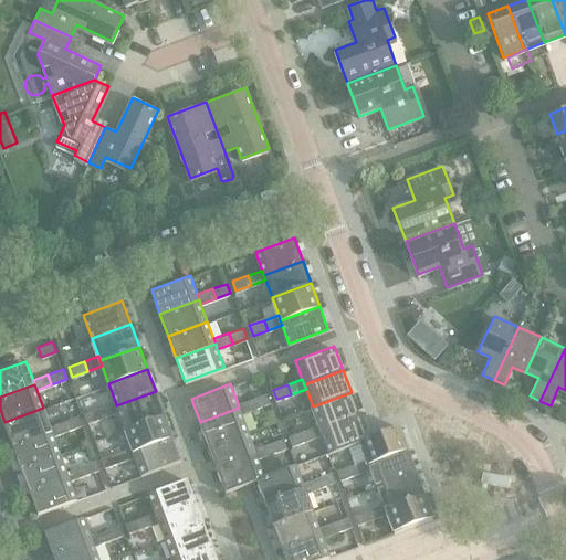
[(125,428),(164,413),(156,391),(116,405),(118,410),(125,428)]
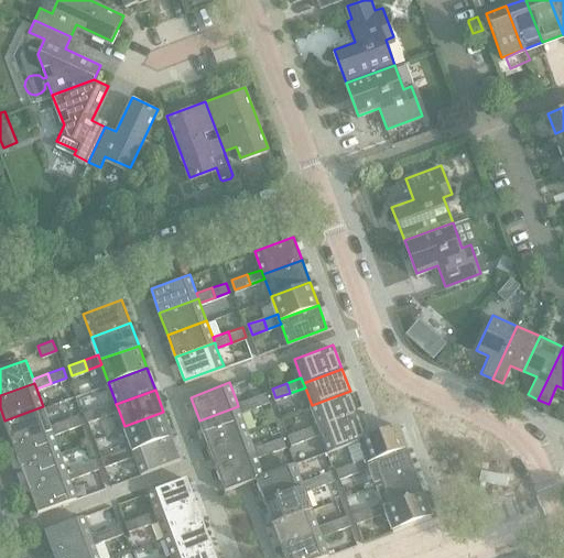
[(266,391),(251,396),(255,405),(270,400),(266,391)]
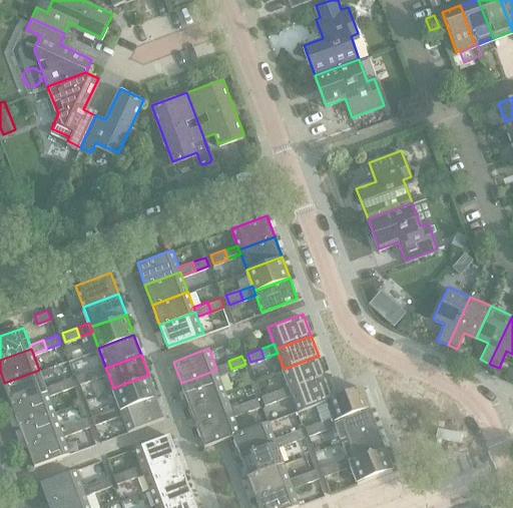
[(289,384),(291,389),(326,376),(319,356),(284,369),(289,384)]
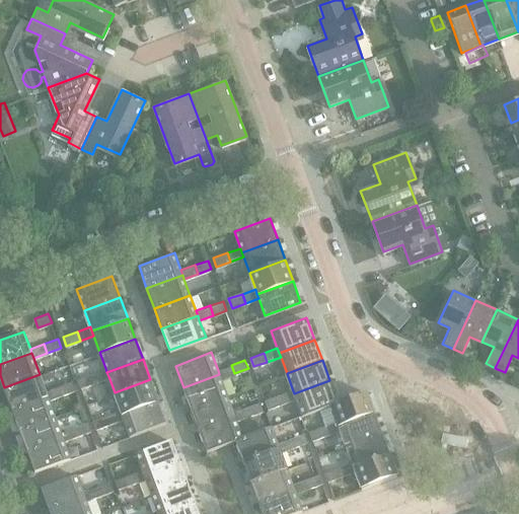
[(221,378),(234,373),(231,365),(218,370),(219,374),(221,378)]
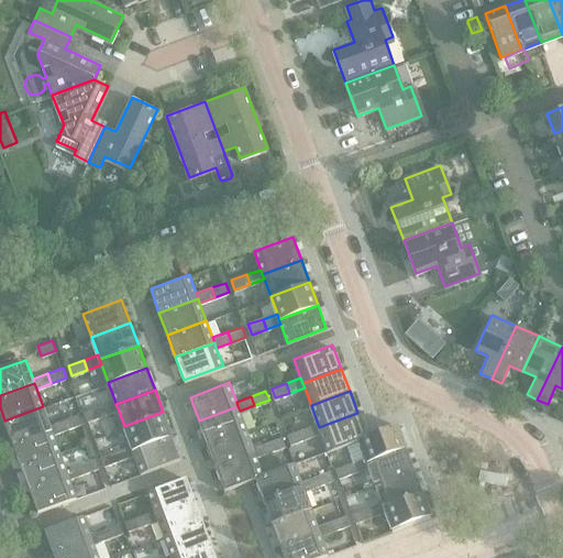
[(114,400),(100,405),(103,414),(118,408),(116,404),(114,400)]
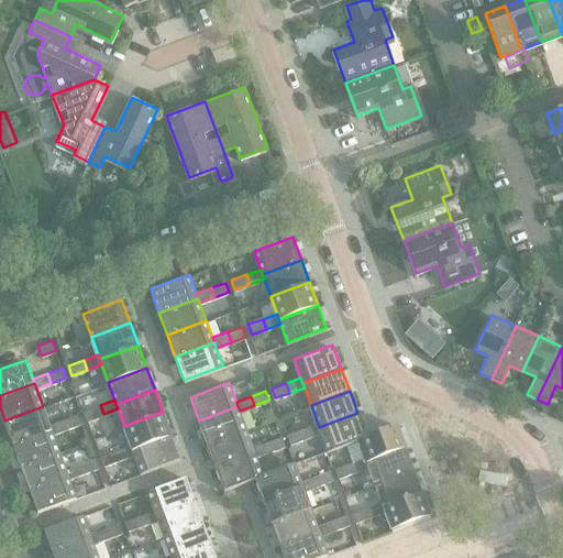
[(103,414),(100,405),(85,411),(88,419),(103,414)]
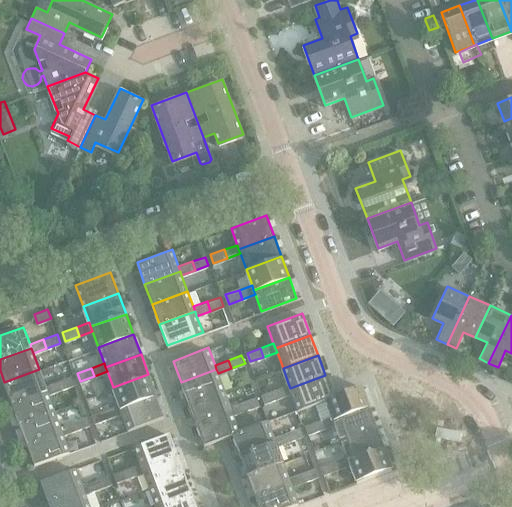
[(4,382),(11,402),(46,389),(45,384),(39,369),(4,382)]
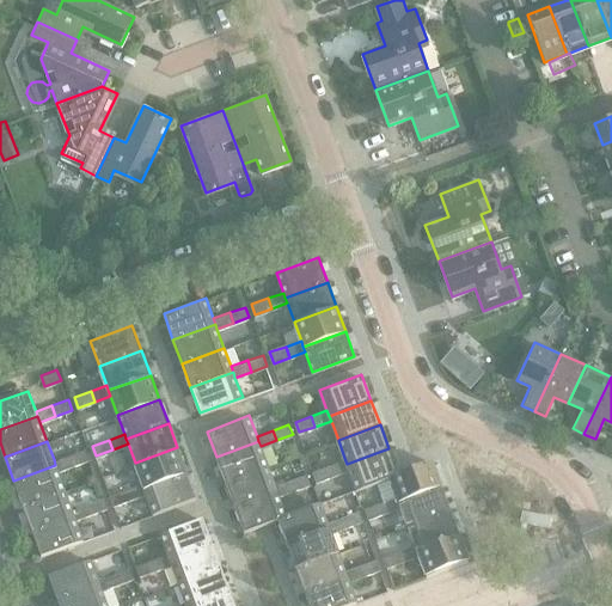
[(216,457),(225,481),(268,466),(261,446),(258,441),(216,457)]
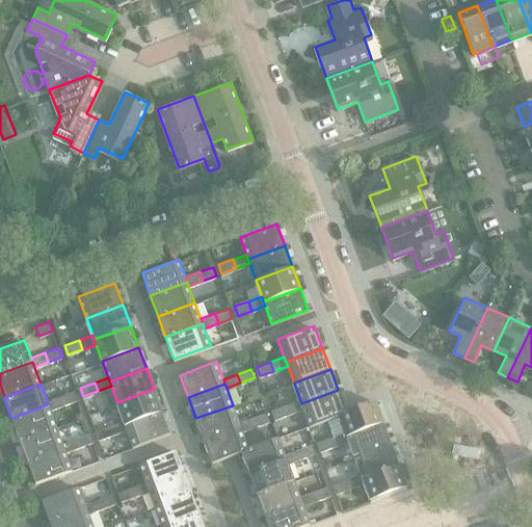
[(75,389),(60,395),(63,403),(78,398),(75,389)]
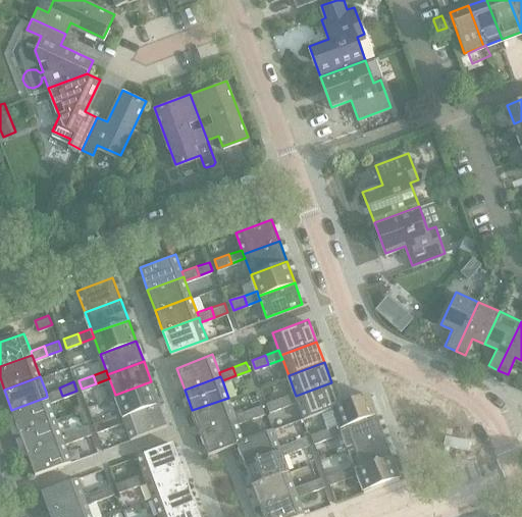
[(159,403),(151,381),(115,395),(121,411),(122,416),(159,403)]
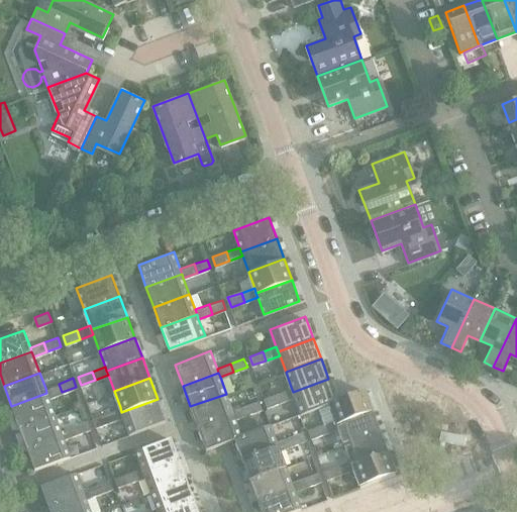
[(336,399),(328,379),(293,392),(294,396),(301,413),(329,403),(329,402),(336,399)]
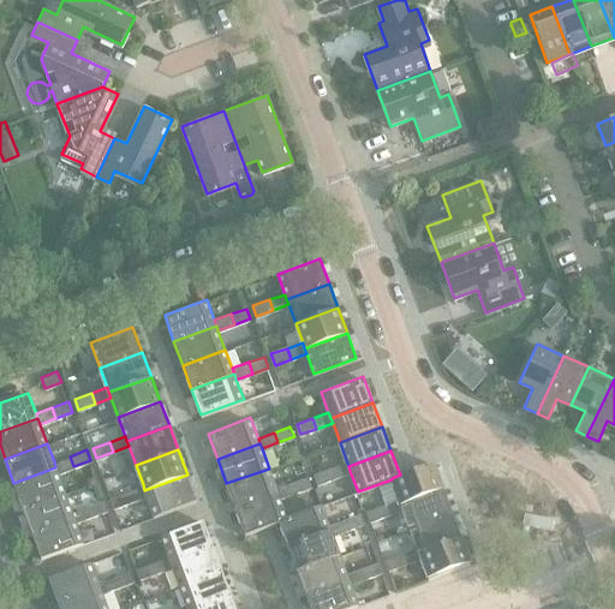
[(58,472),(73,466),(70,457),(54,461),(55,467),(58,472)]
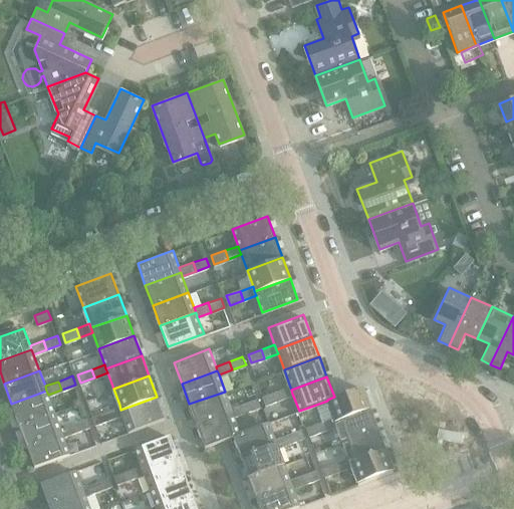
[(289,385),(276,390),(279,399),(292,394),(291,390),(289,385)]
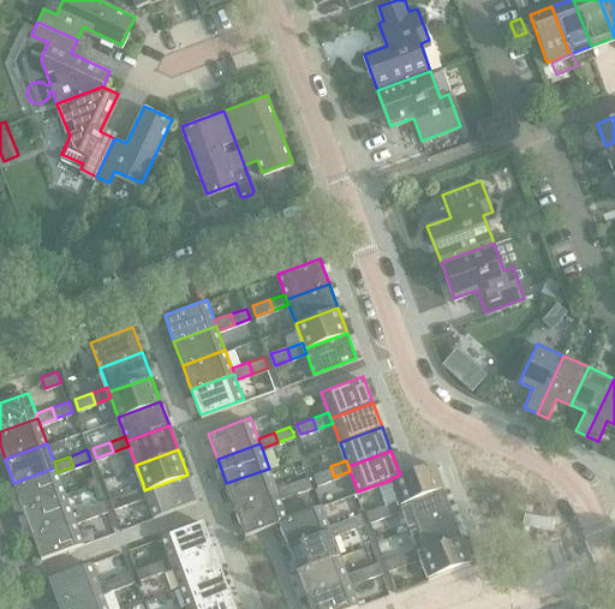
[(434,463),(400,475),(392,478),(392,479),(399,497),(401,503),(443,488),(434,463)]
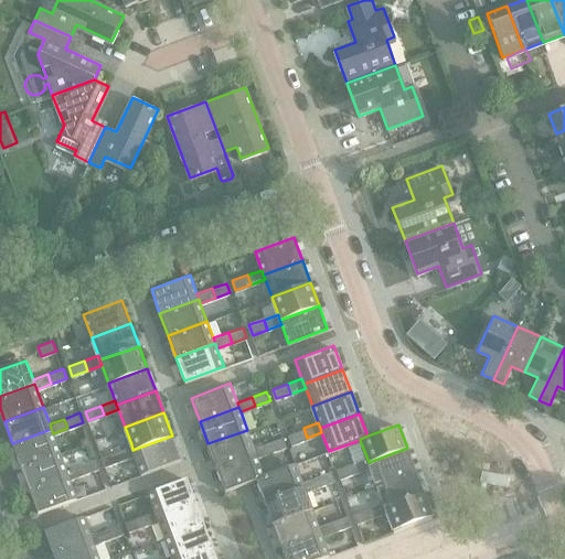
[(292,443),(307,438),(304,428),(289,433),(292,443)]
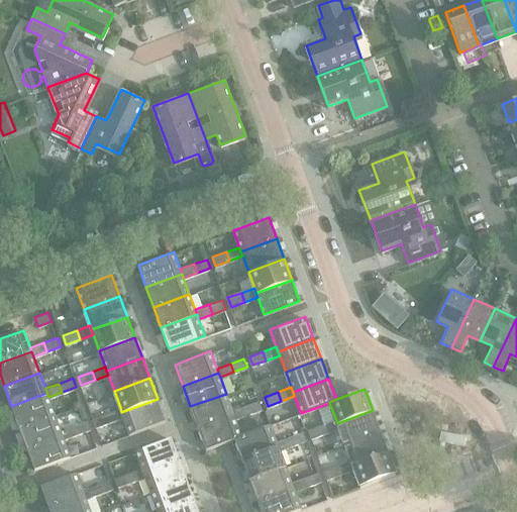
[(11,406),(19,426),(55,413),(48,397),(46,393),(11,406)]
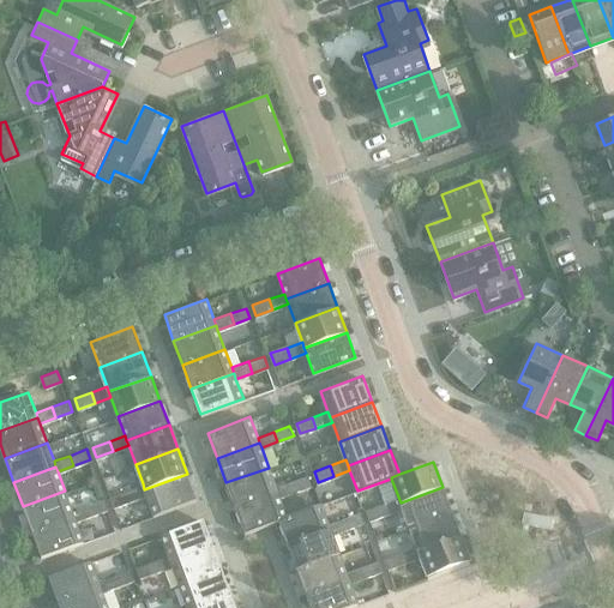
[(226,482),(235,507),(277,492),(276,486),(269,468),(226,482)]
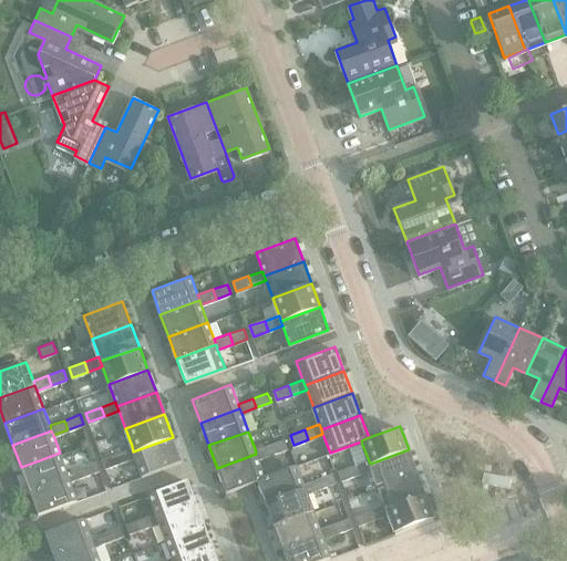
[(133,452),(135,456),(142,475),(181,460),(173,437),(133,452)]
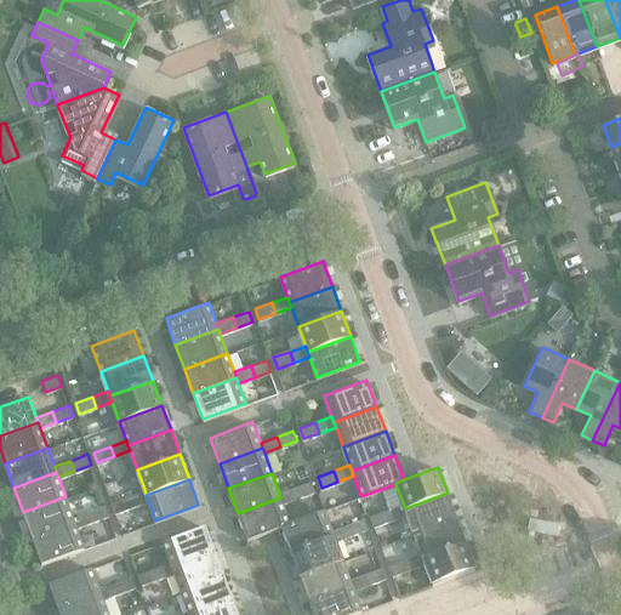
[(311,479),(295,485),(298,496),(315,490),(311,479)]
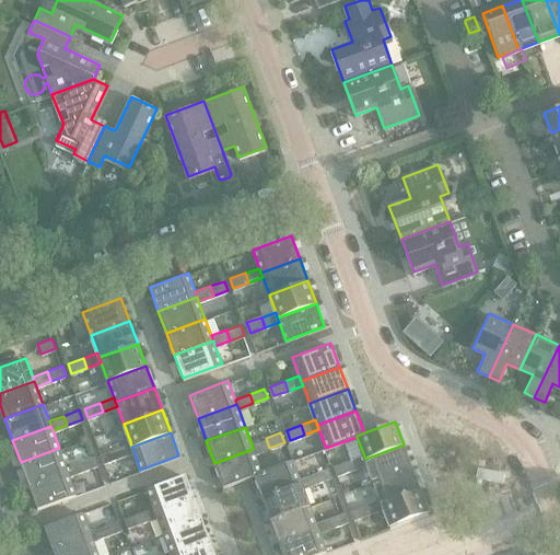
[(255,453),(269,448),(266,438),(252,443),(253,449),(255,453)]
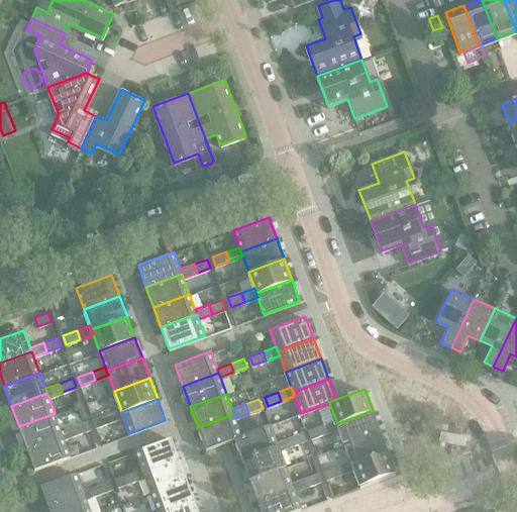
[(120,407),(107,412),(110,421),(123,416),(121,412),(120,407)]
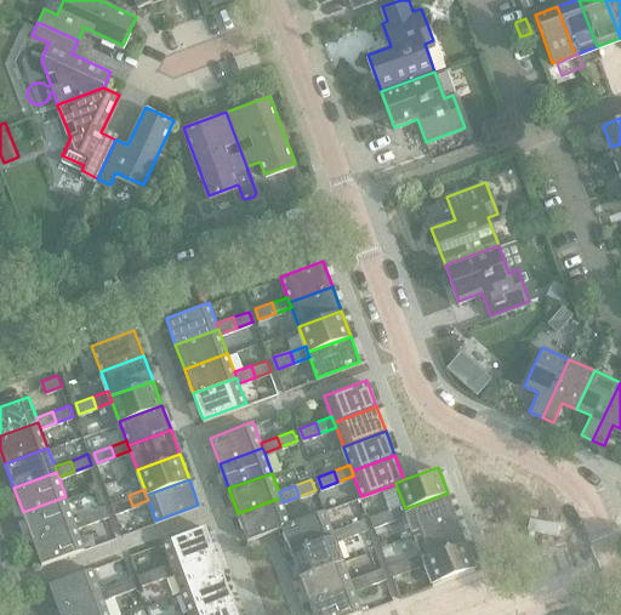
[(456,517),(448,493),(405,508),(406,513),(414,533),(456,517)]
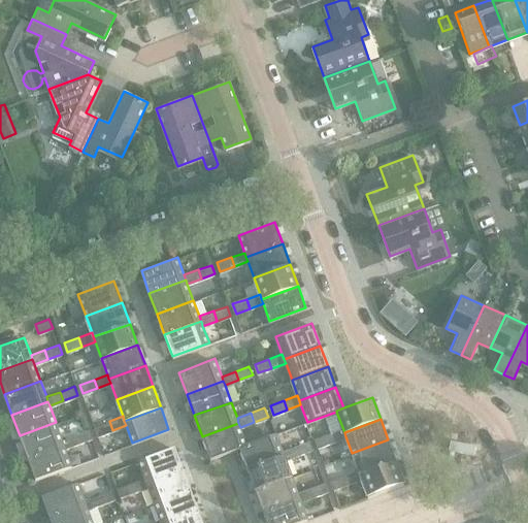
[(112,430),(109,421),(95,426),(98,435),(112,430)]
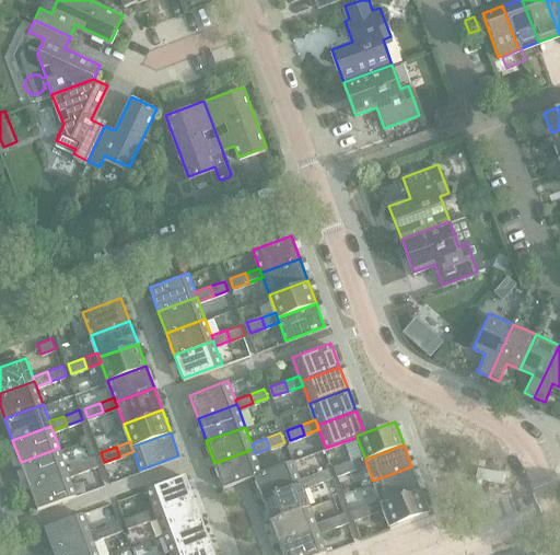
[(21,462),(28,484),(67,471),(66,465),(59,448),(21,462)]
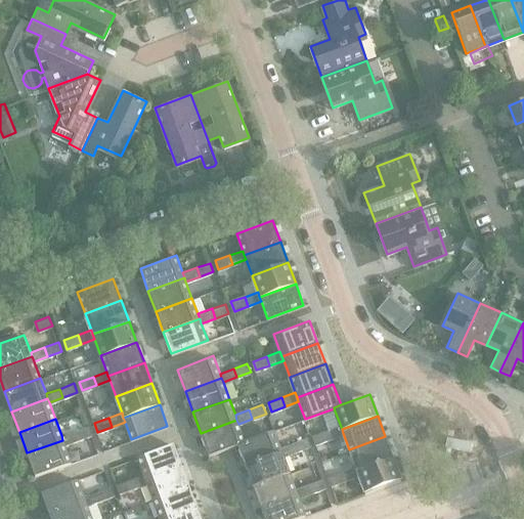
[(209,455),(237,443),(245,440),(245,439),(238,424),(236,420),(201,433),(209,455)]
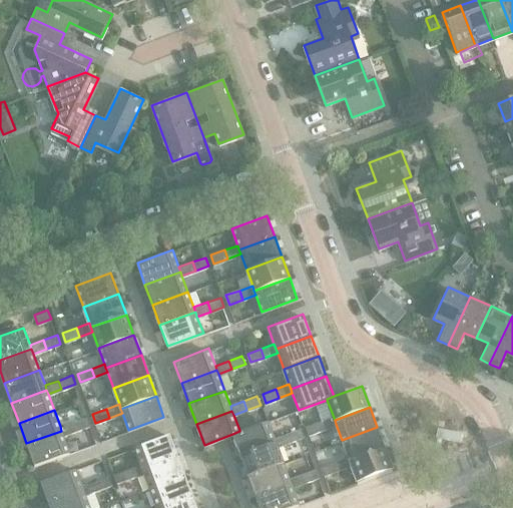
[(333,415),(319,420),(323,429),(336,424),(335,420),(333,415)]
